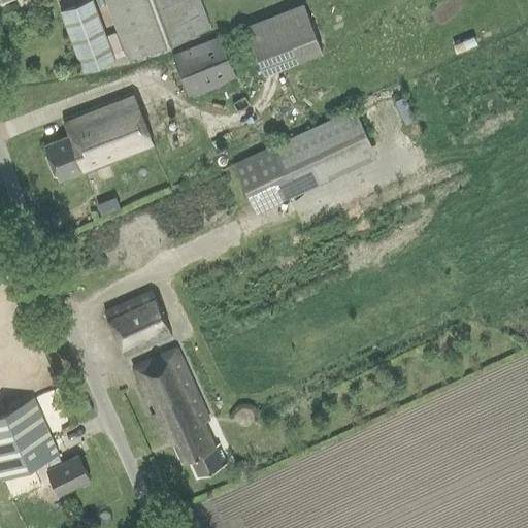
[(94,0),(89,0),(60,11),(83,71),(116,59),(94,0)]
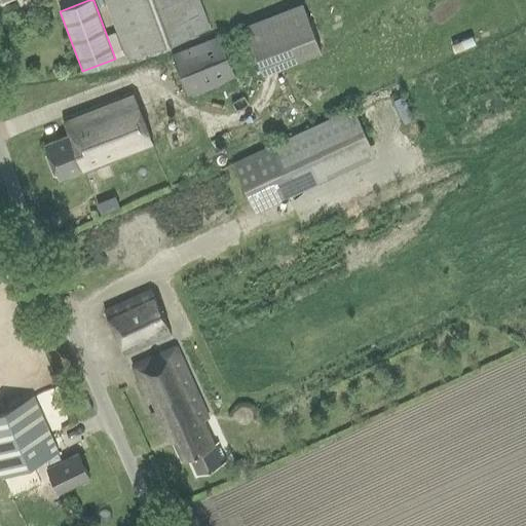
[(109,0),(130,55),(210,26),(199,0),(109,0)]
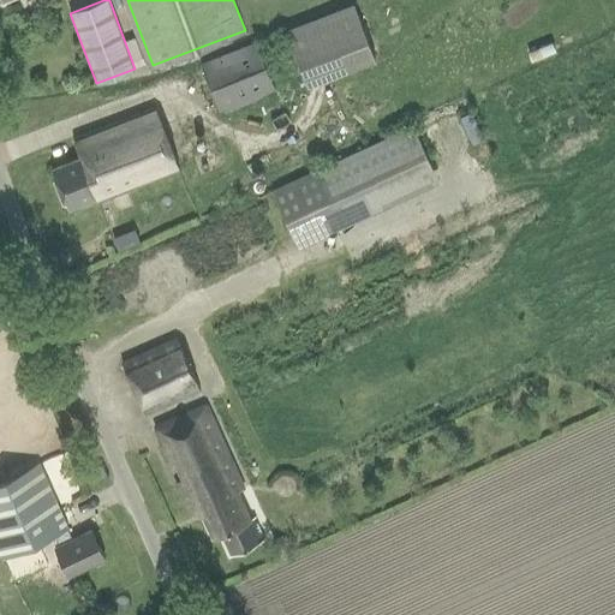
[(321,85),(389,57),(366,0),(360,0),(297,27),(321,85)]
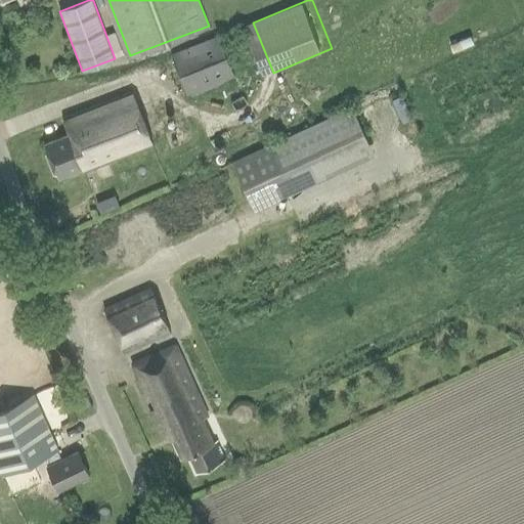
[(218,36),(172,54),(187,95),(234,77),(218,36)]
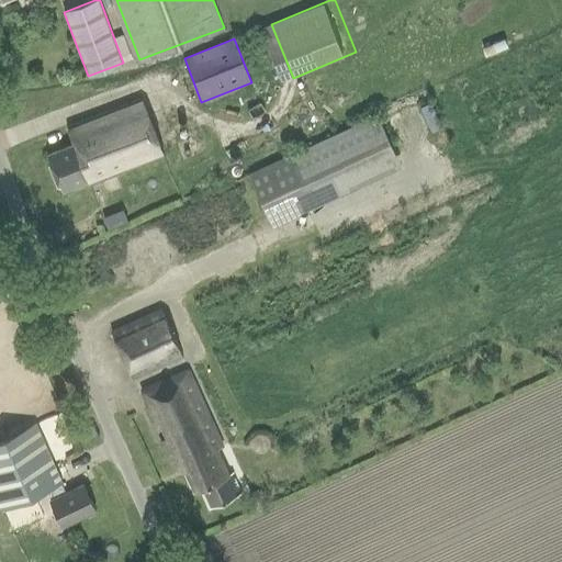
[(91,183),(100,180),(122,171),(164,156),(142,99),(69,126),(76,143),(48,154),(63,191),(90,181),(91,183)]
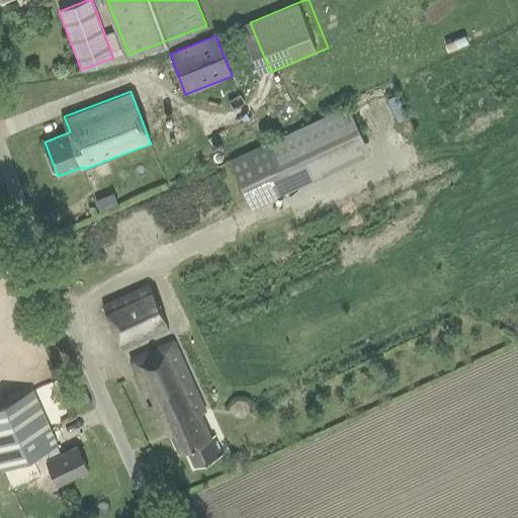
[(348,104),(231,157),(239,176),(251,203),(368,151),(348,104)]
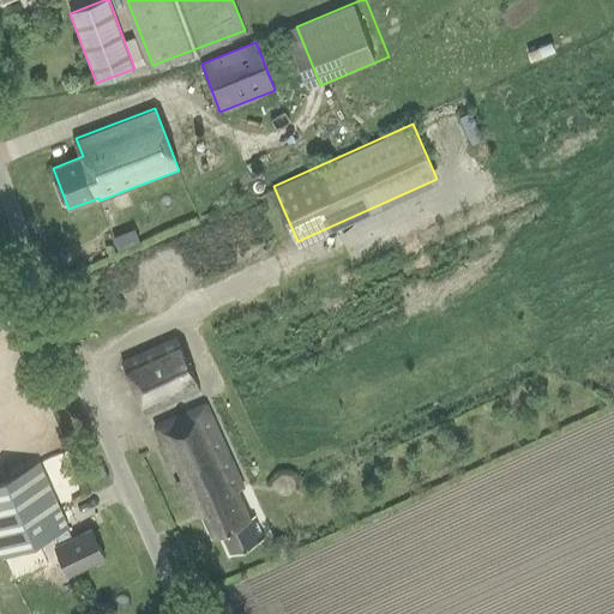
[(145,414),(200,390),(178,336),(122,360),(145,414)]
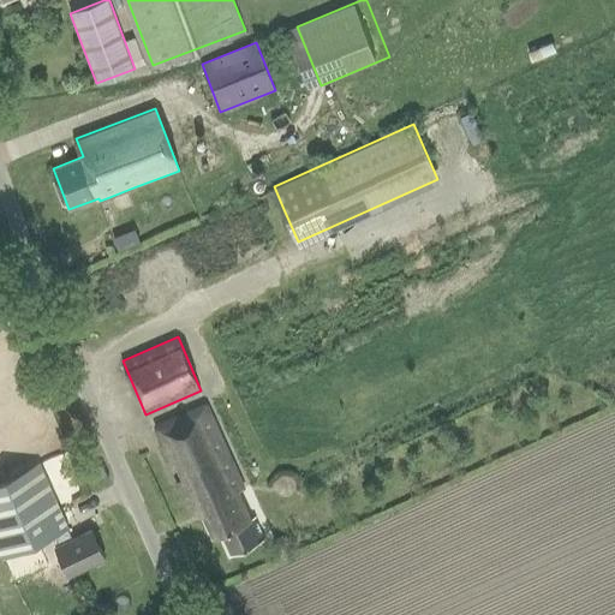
[(243,487),(236,470),(206,402),(155,425),(163,443),(160,445),(187,506),(190,505),(196,517),(203,513),(214,537),(222,533),(231,553),(263,538),(254,517),(250,518),(237,489),(243,487)]
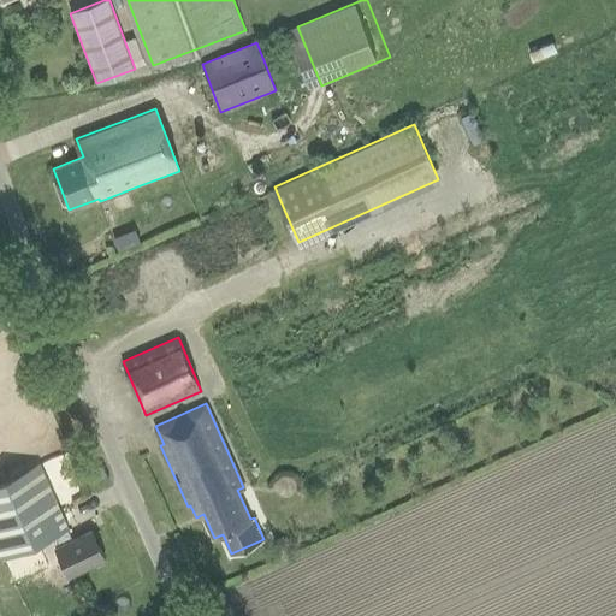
[(36,465),(0,481),(0,556),(3,562),(52,539),(70,576),(105,560),(92,531),(71,539),(36,465)]
